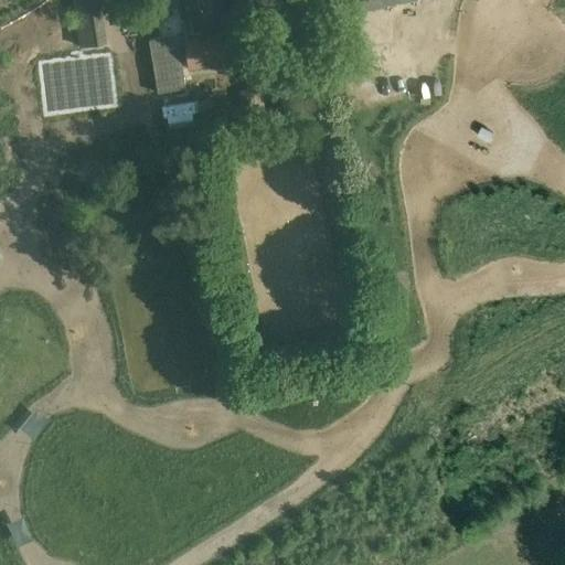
[(99,0),(72,0),(80,48),(107,43),(99,0)]
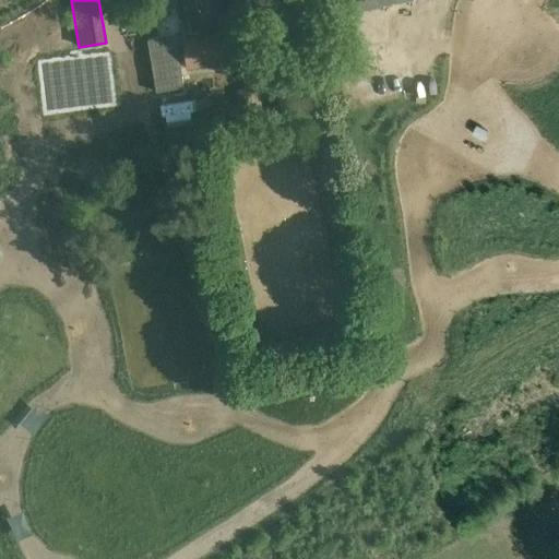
[(177,0),(179,16),(222,9),(219,0),(177,0)]
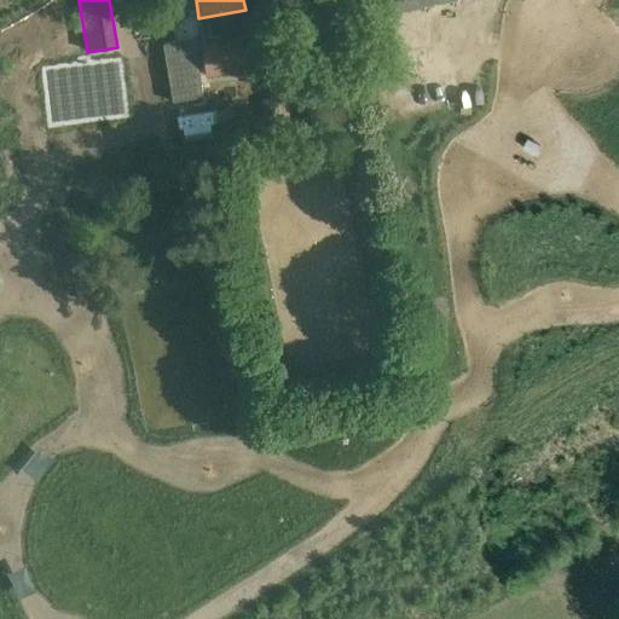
[(362,0),(365,21),(424,10),(422,0),(362,0)]
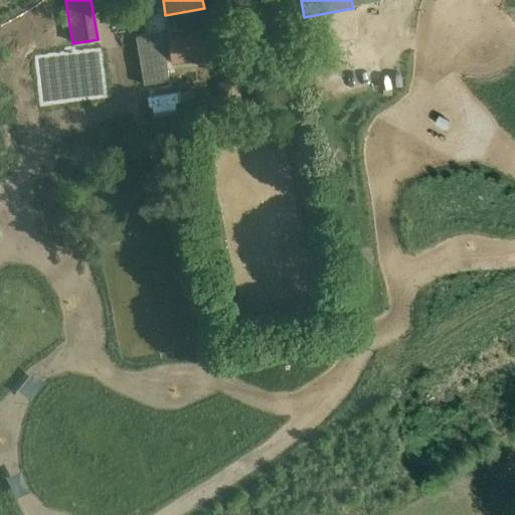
[(184,35),(169,37),(167,38),(171,64),(222,56),(217,30),(184,35)]
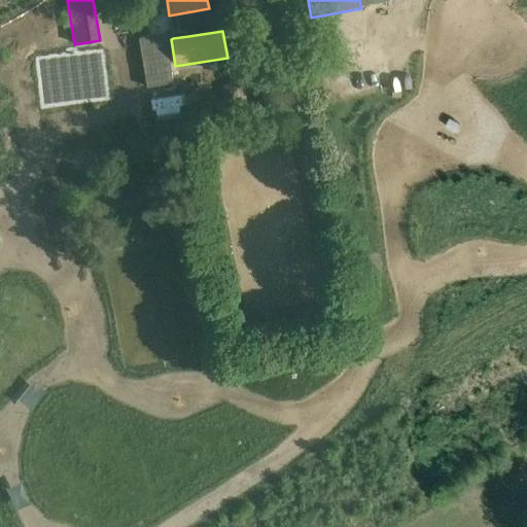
[(165,33),(140,37),(148,86),(173,82),(165,33)]
